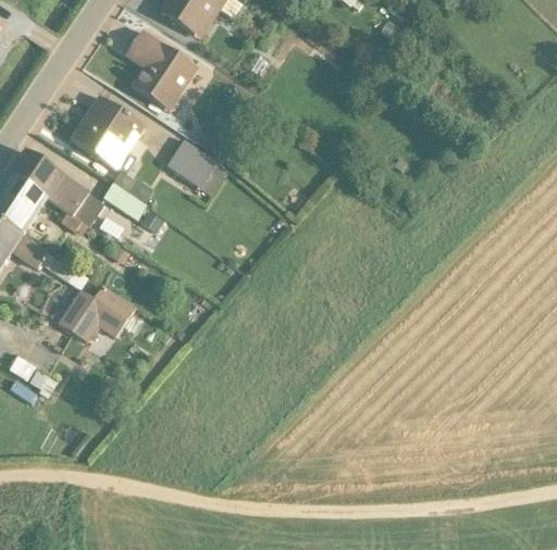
[(164,0),(158,11),(200,39),(220,10),(233,17),(242,3),(237,0),(164,0)]
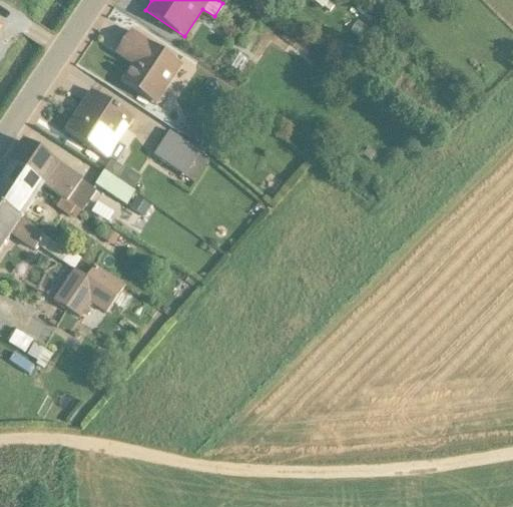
[(182,62),(130,27),(115,51),(130,62),(120,78),(156,102),(182,62)]
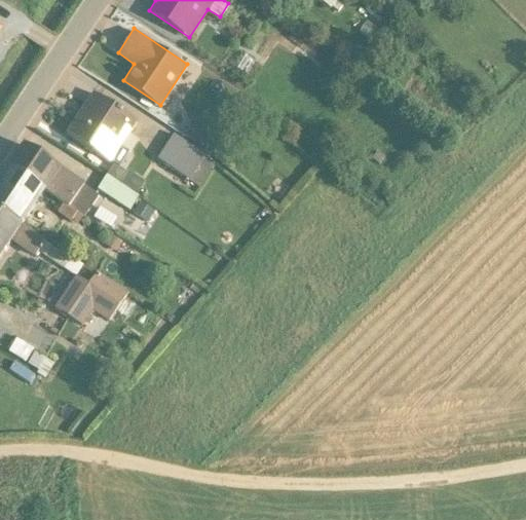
[(92,90),(66,132),(118,164),(128,149),(120,144),(137,119),(92,90)]
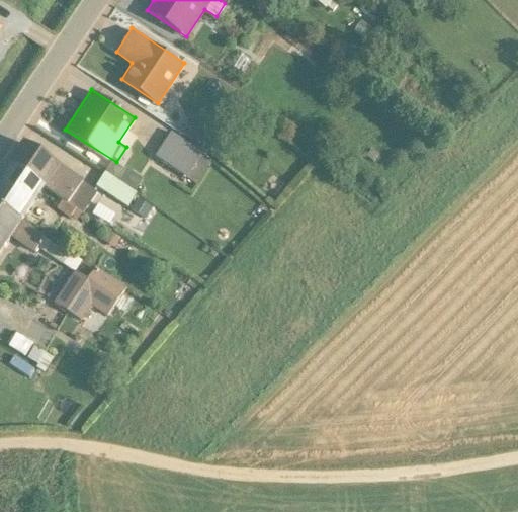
[(209,128),(192,115),(181,133),(198,144),(209,128)]
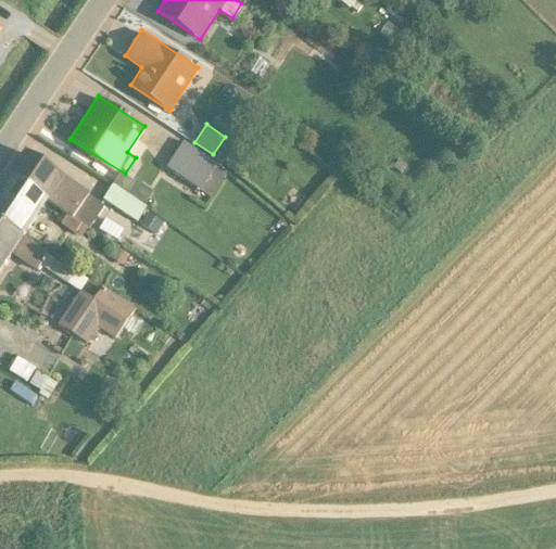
[(182,139),(165,166),(209,194),(225,169),(222,167),(223,166),(182,139)]
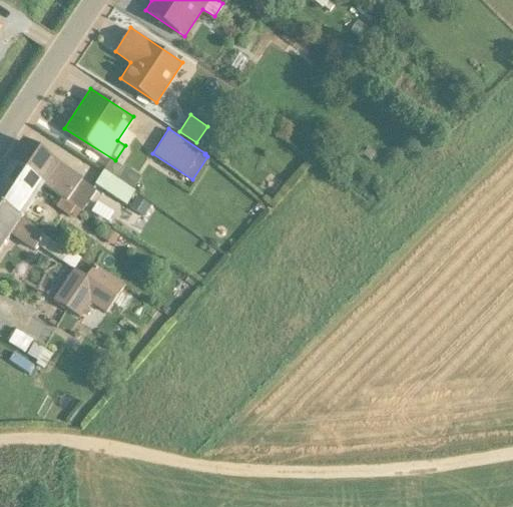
[(58,162),(24,139),(9,160),(81,209),(93,192),(91,190),(93,185),(81,176),(81,175),(60,160),(58,162)]
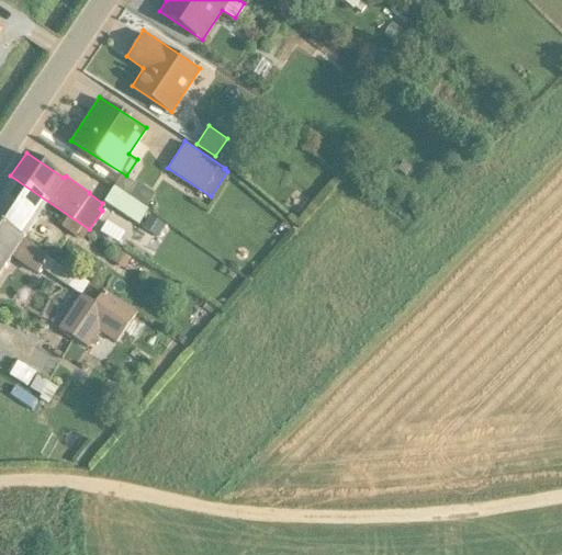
[(146,204),(154,191),(154,190),(136,180),(135,181),(121,172),(113,184),(146,204)]
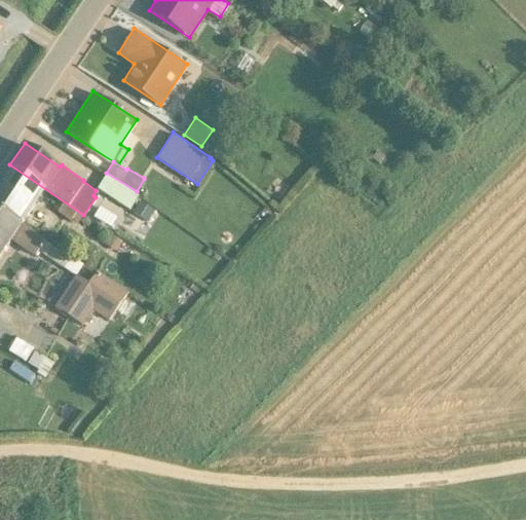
[(9,164),(0,179),(0,209),(22,223),(44,188),(9,164)]
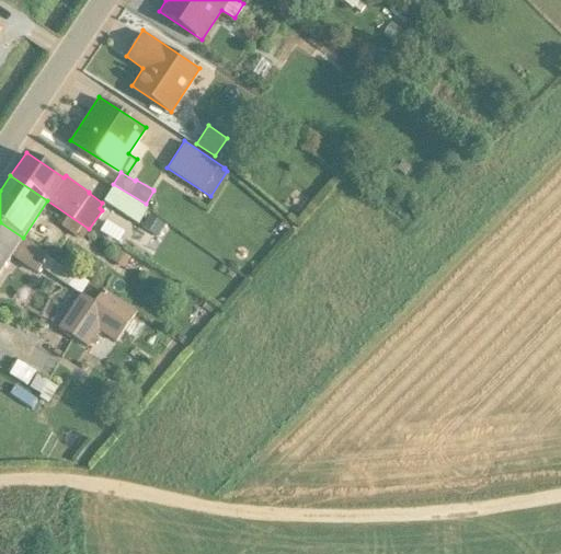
[(147,205),(113,184),(103,198),(138,221),(147,205)]
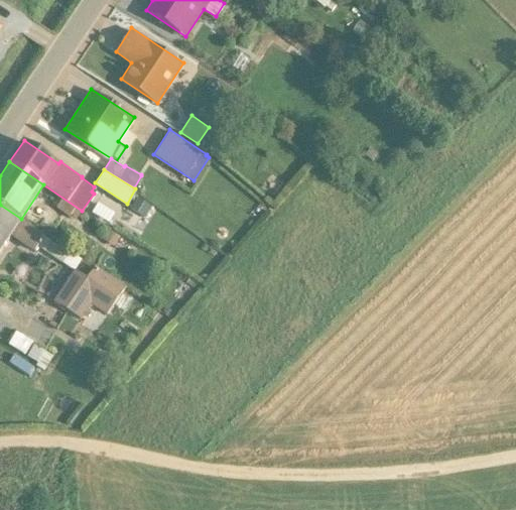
[(56,194),(51,201),(68,215),(75,207),(56,194)]
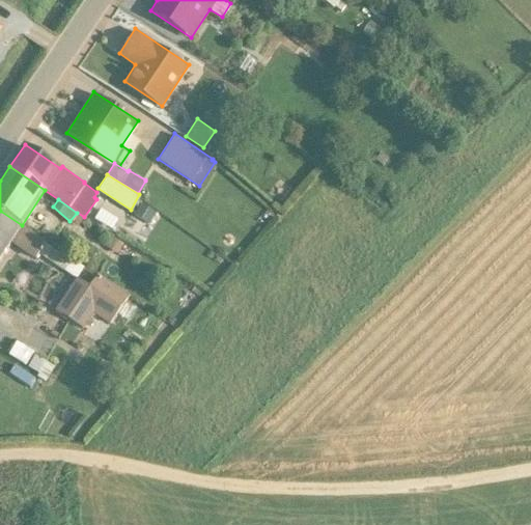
[(155,209),(141,200),(134,212),(148,220),(155,209)]
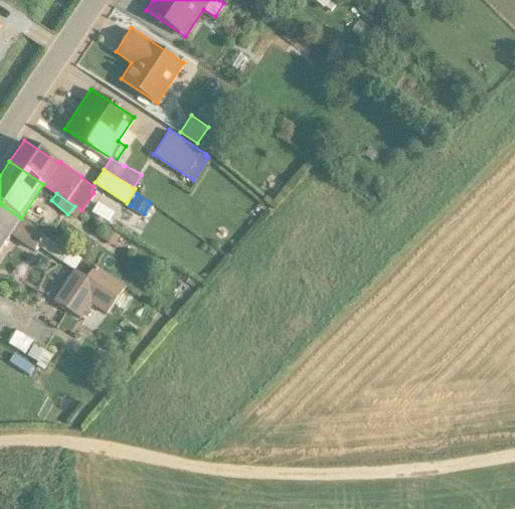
[(97,199),(91,209),(108,219),(114,209),(97,199)]
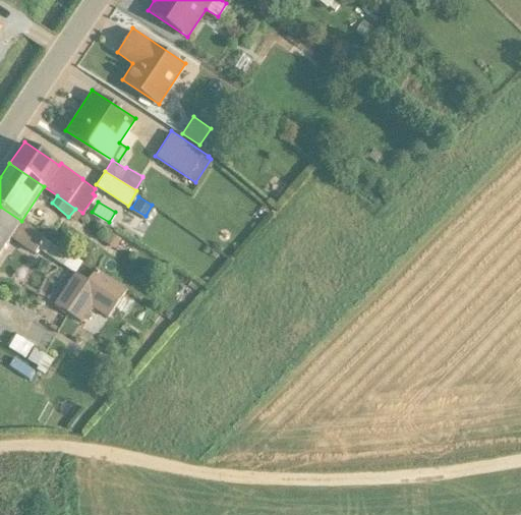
[(59,262),(65,249),(0,207),(0,253),(11,237),(34,251),(37,247),(59,262)]
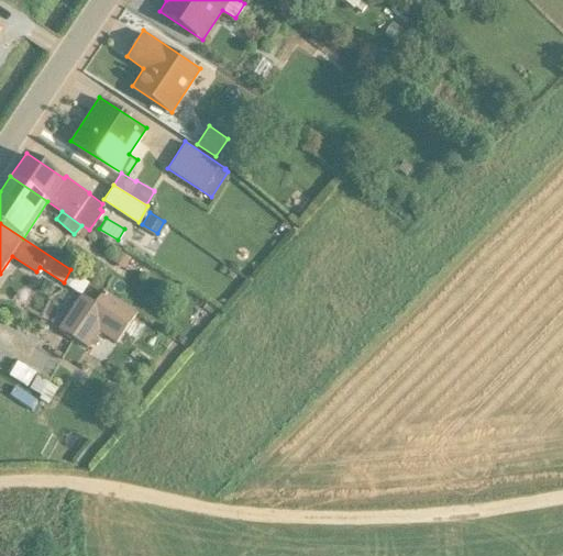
[(94,300),(73,336),(87,345),(99,329),(116,340),(136,310),(103,288),(94,300)]
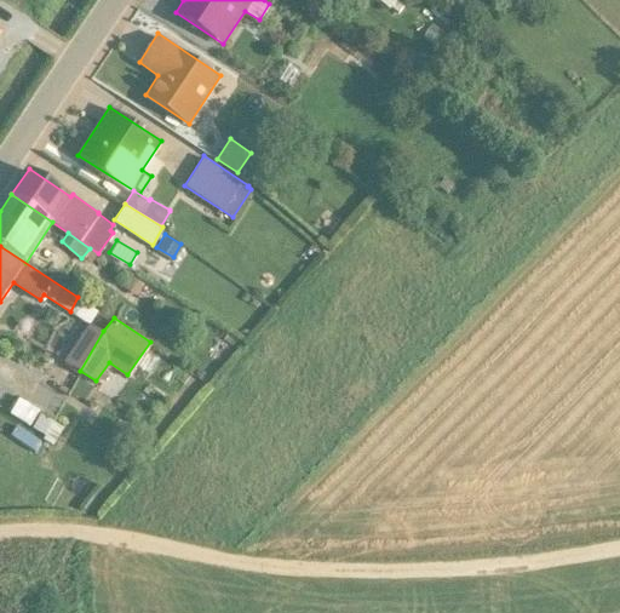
[(103,331),(89,322),(64,359),(80,371),(80,370),(103,331)]
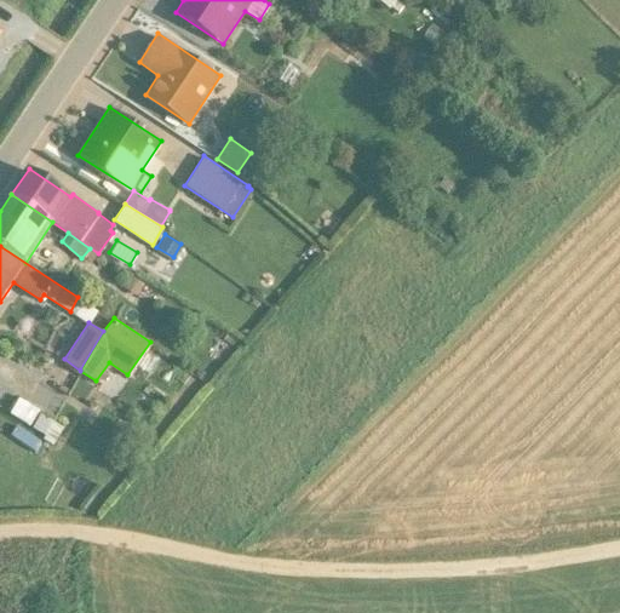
[(39,408),(19,396),(10,411),(30,424),(39,408)]
